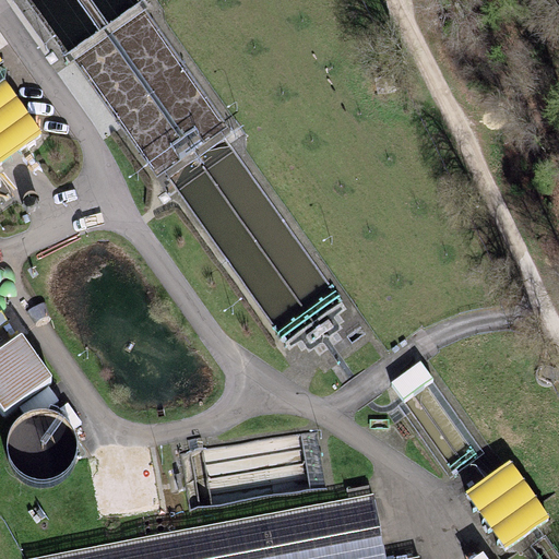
[(0,58),(0,163),(43,133),(0,73),(0,62),(2,61),(0,58)]
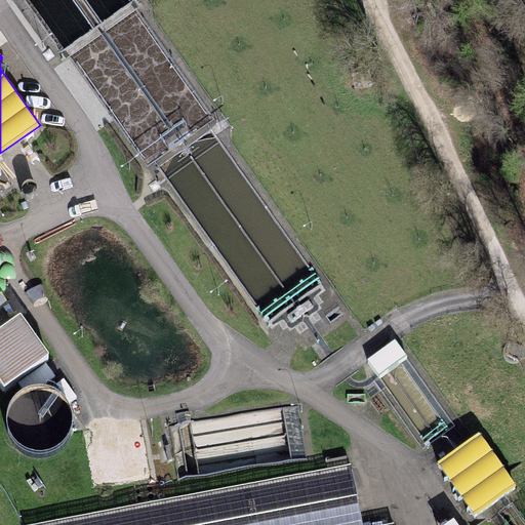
[(21,314),(0,328),(0,379),(5,387),(50,355),(21,314)]
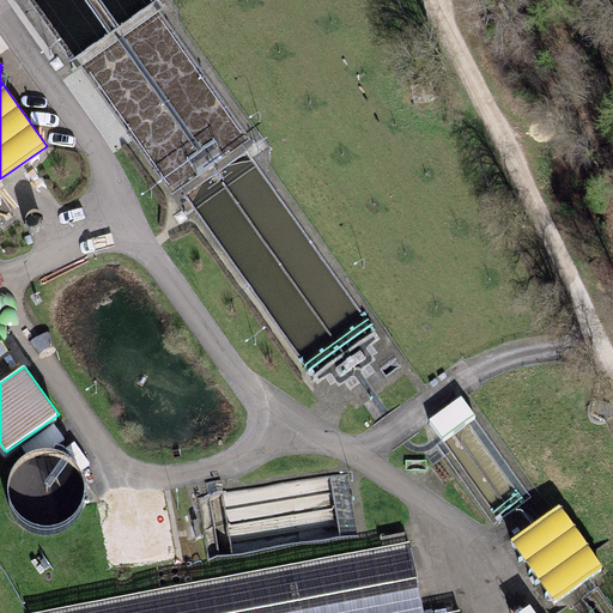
[(429,422),(443,441),(467,424),(475,418),(461,399),(429,422)]
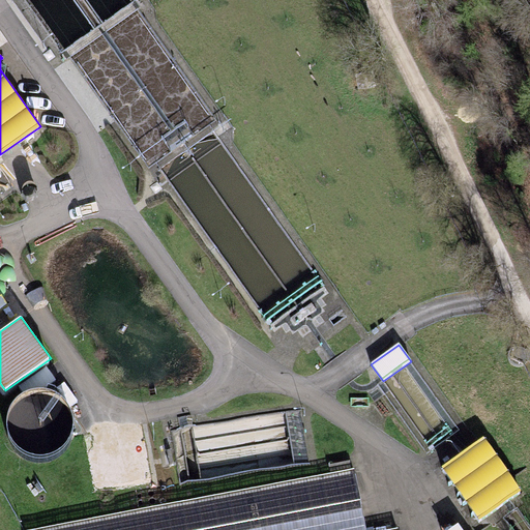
[(57,380),(47,366),(20,385),(23,392),(46,387),(57,380)]
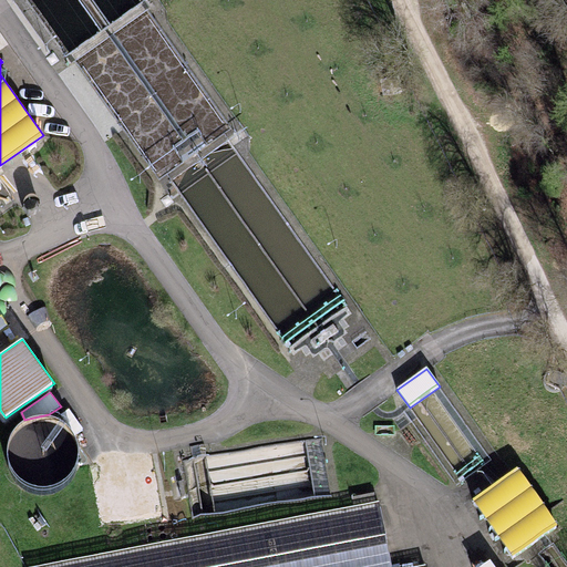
[(16,474),(24,482),(34,486),(45,487),(57,485),(66,478),(73,470),(78,460),(78,447),(73,437),(66,429),(58,422),(47,420),(35,420),(26,424),(17,432),(11,442),(9,453),(11,464),(16,474)]
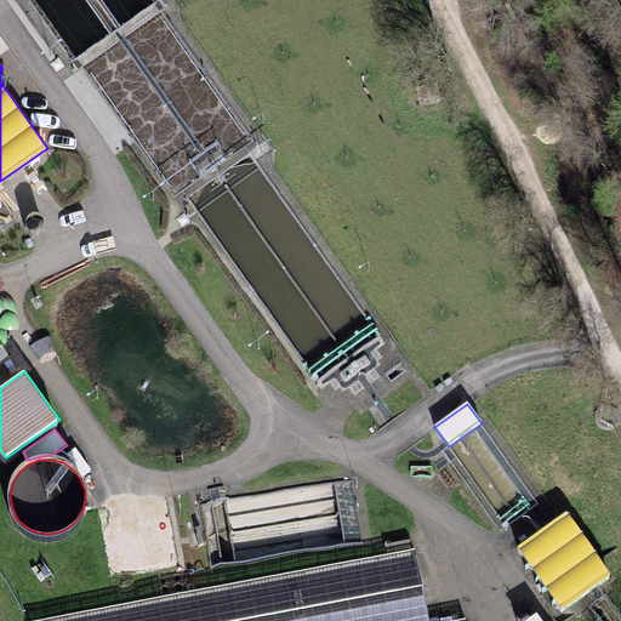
[(567,516),(517,551),(560,611),(610,577),(567,516)]
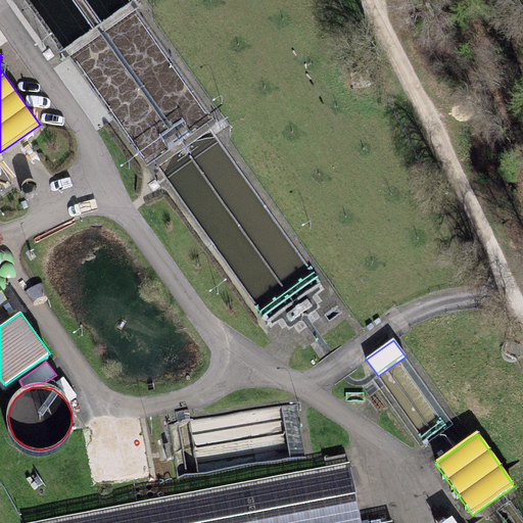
[(357,522),(345,463),(26,522),(357,522)]
